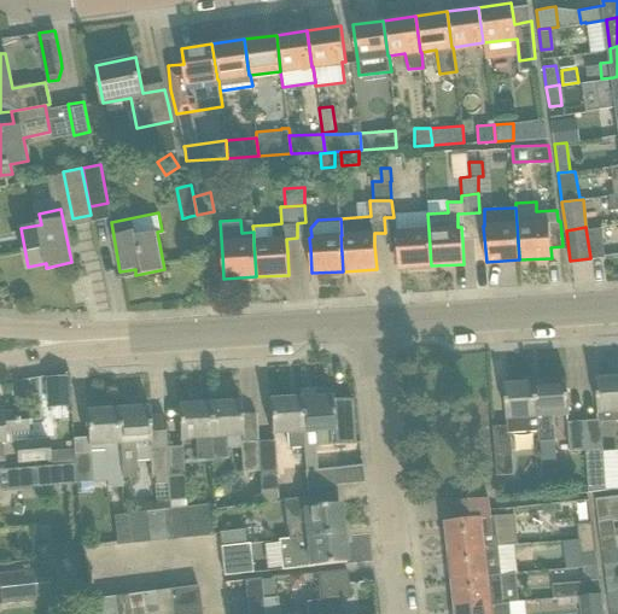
[(431,265),(429,229),(396,231),(398,268),(431,265)]
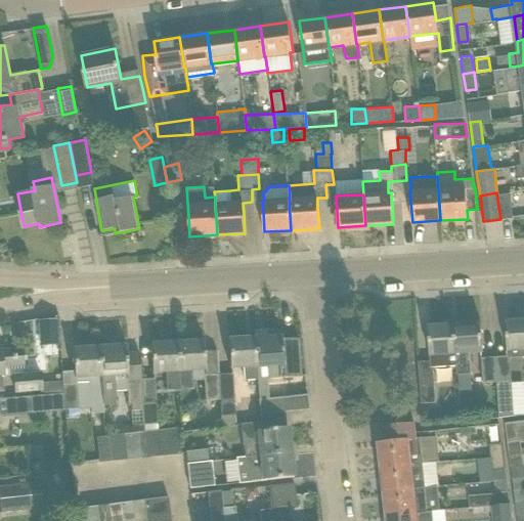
[(522,356),(523,355),(523,318),(506,320),(507,348),(522,347),(522,356)]
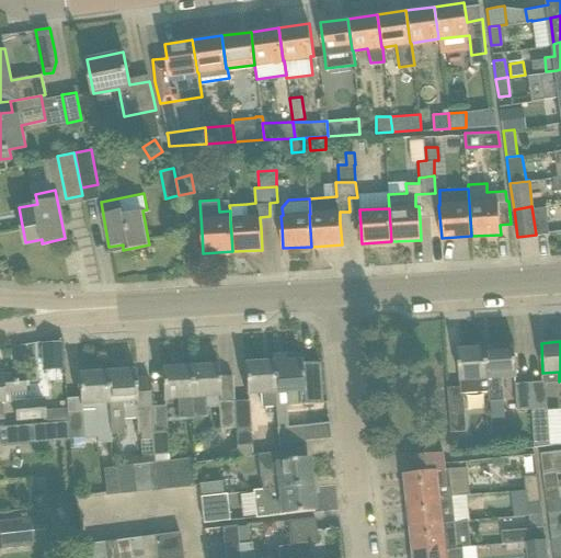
[(515,344),(487,346),(489,389),(490,399),(504,399),(503,375),(516,375),(515,344)]
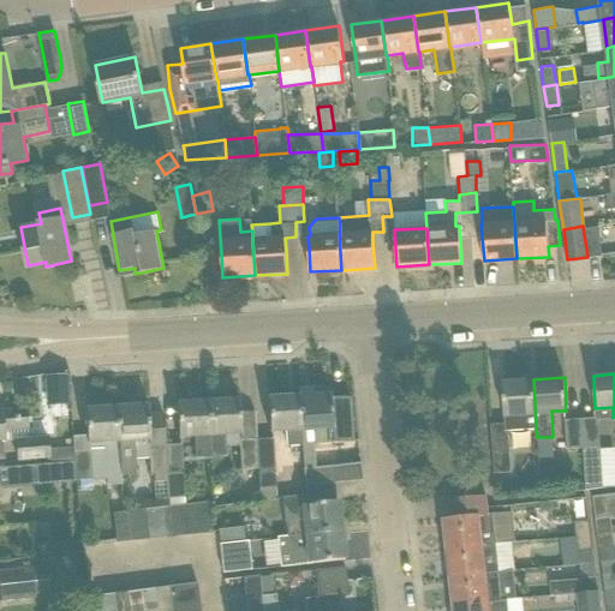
[(536,426),(533,379),(502,382),(505,423),(490,424),(494,472),(508,471),(505,429),(536,426)]
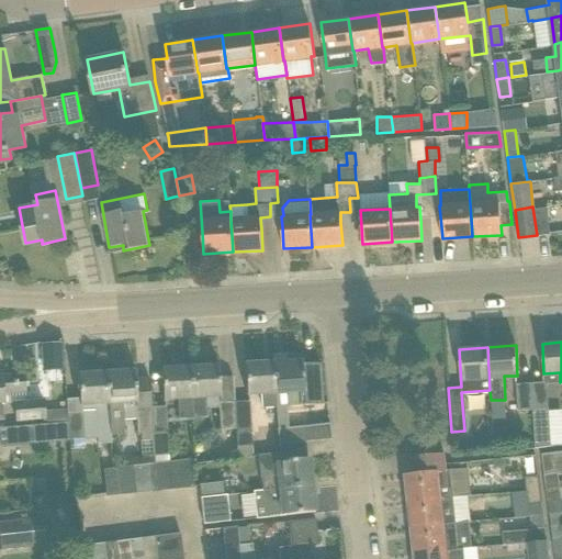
[(287,415),(285,404),(322,402),(318,361),(301,362),(301,353),(272,355),(272,361),(274,391),(276,405),(277,415),(287,415)]
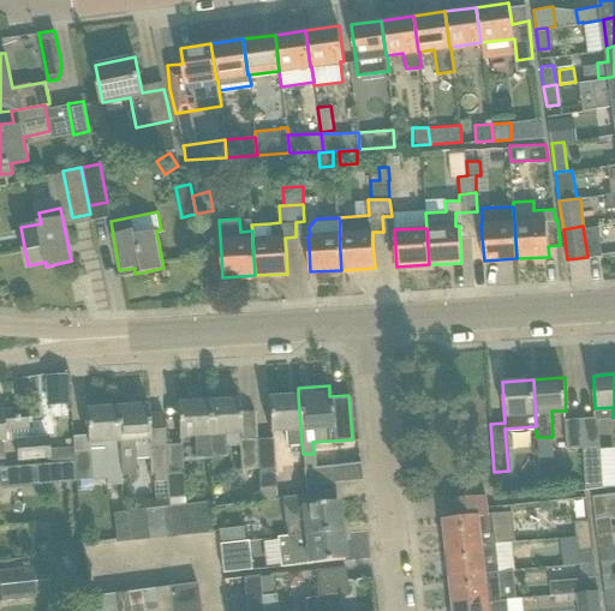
[(300,427),(298,395),(267,396),(269,430),(284,429),(285,444),(302,443),(300,427)]
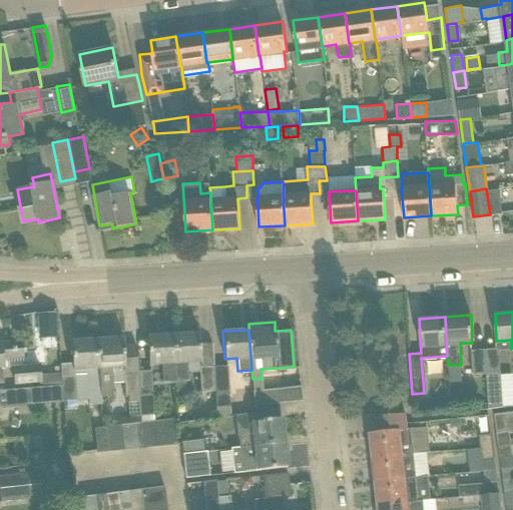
[(200,390),(214,389),(213,366),(211,342),(199,343),(198,333),(172,334),(175,380),(188,379),(187,361),(200,361),(200,367),(198,367),(200,390)]
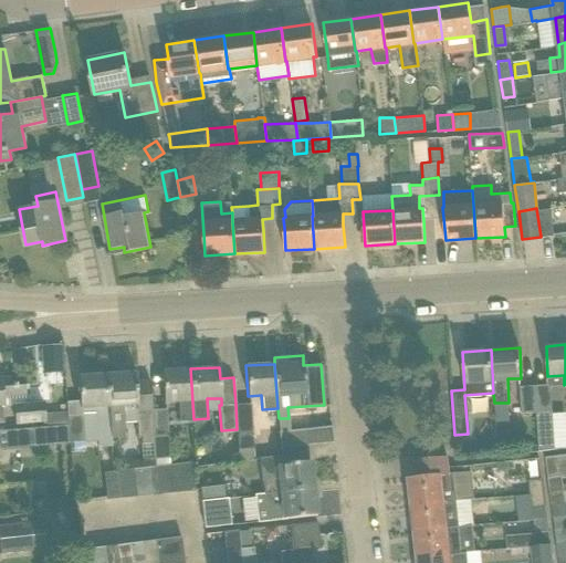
[(180,419),(194,419),(190,368),(161,371),(164,402),(179,400),(180,419)]
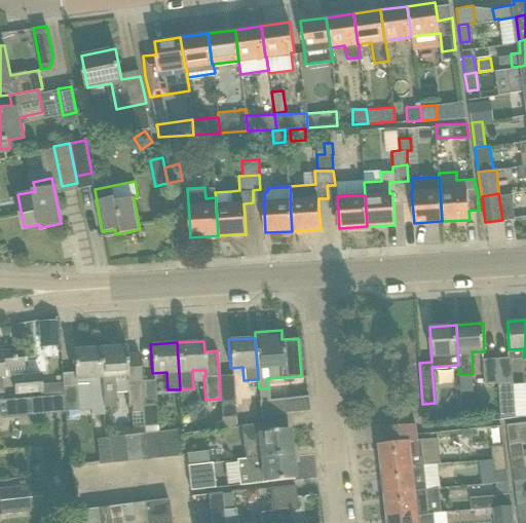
[(142,405),(140,380),(141,380),(139,356),(126,357),(125,345),(99,347),(103,405),(104,405),(116,404),(115,390),(126,390),(127,405),(130,405),(130,410),(142,410),(142,405)]
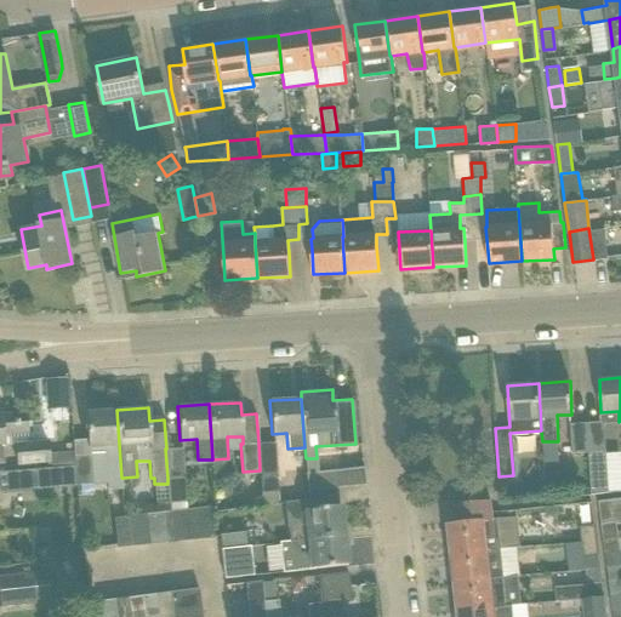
[(123,481),(123,478),(121,478),(117,410),(85,412),(87,446),(103,445),(106,483),(123,481)]
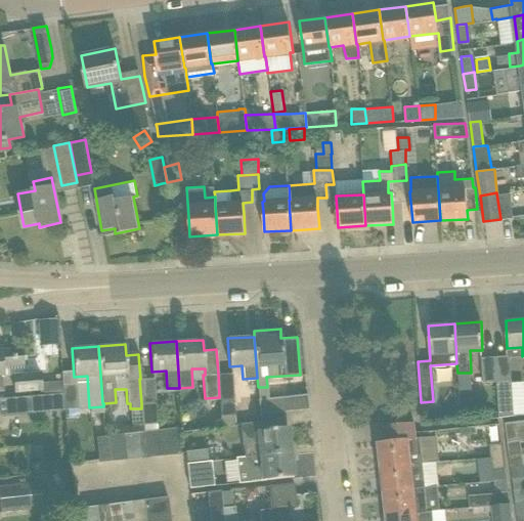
[(0,375),(2,375),(2,364),(23,363),(20,348),(0,349),(0,389),(1,390),(0,381),(0,375)]
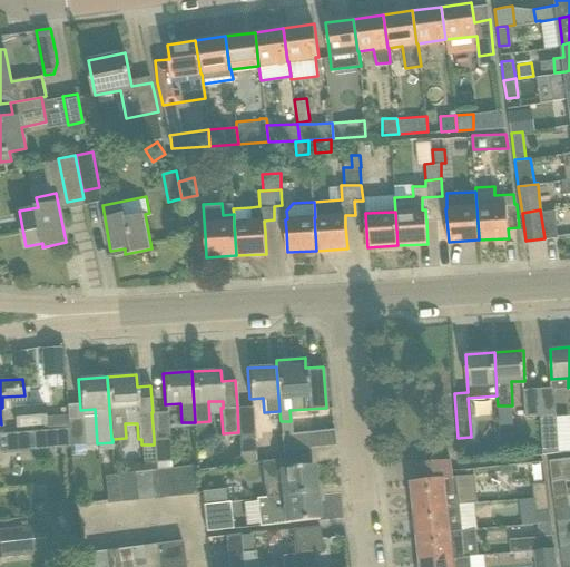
[(541,413),(539,387),(523,388),(526,414),(539,413),(541,413)]
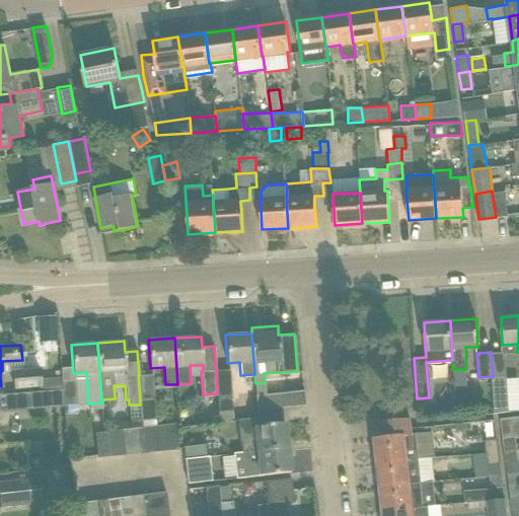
[(13,370),(14,386),(41,384),(39,368),(13,370)]
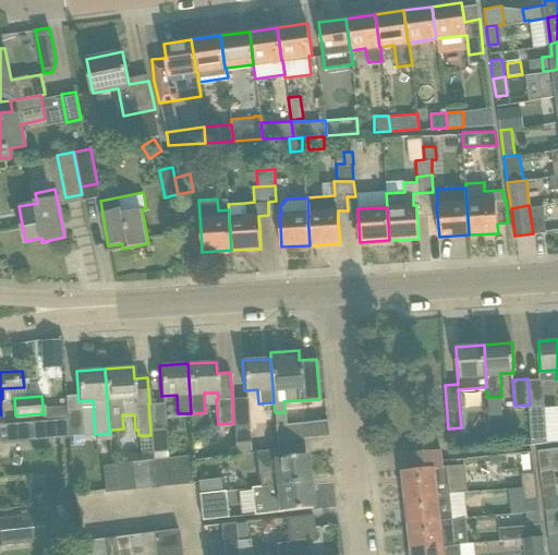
[(232,398),(233,423),(235,451),(250,450),(245,397),(232,398)]
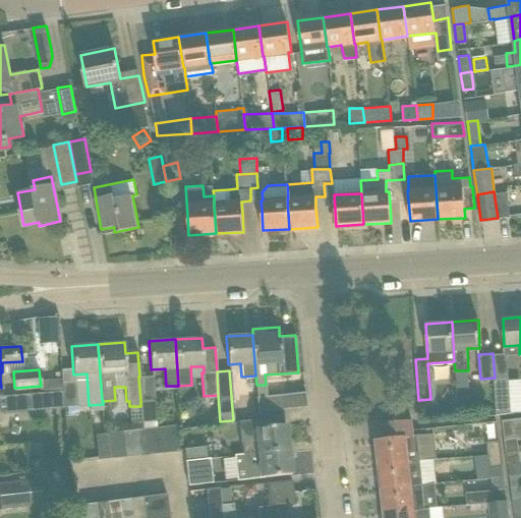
[(140,401),(140,406),(141,421),(154,420),(152,376),(139,377),(138,377),(140,401)]
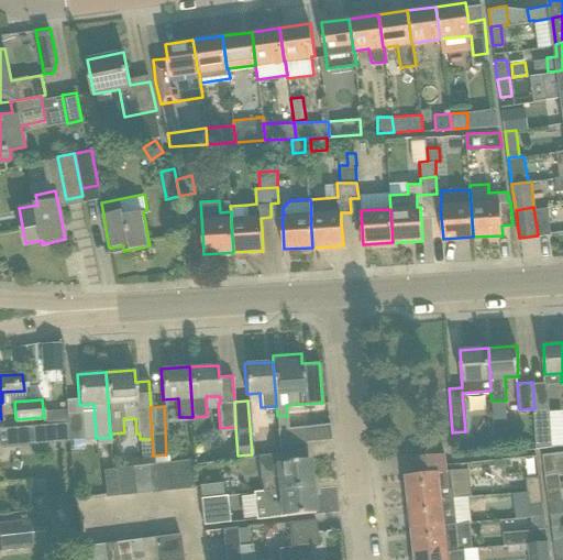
[(532,408),(534,448),(551,446),(549,407),(534,408),(532,408)]
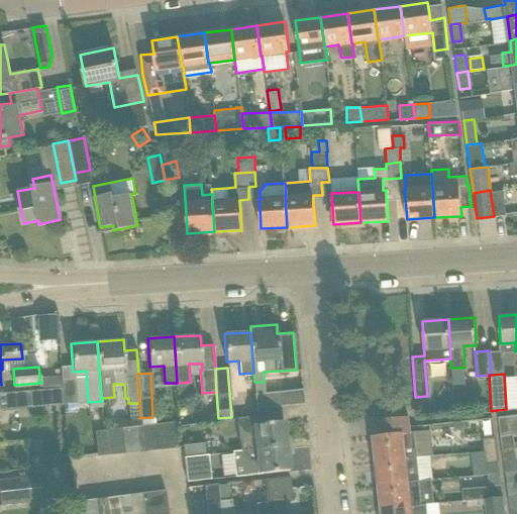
[(41,376),(42,387),(63,385),(63,378),(61,378),(61,375),(41,376)]
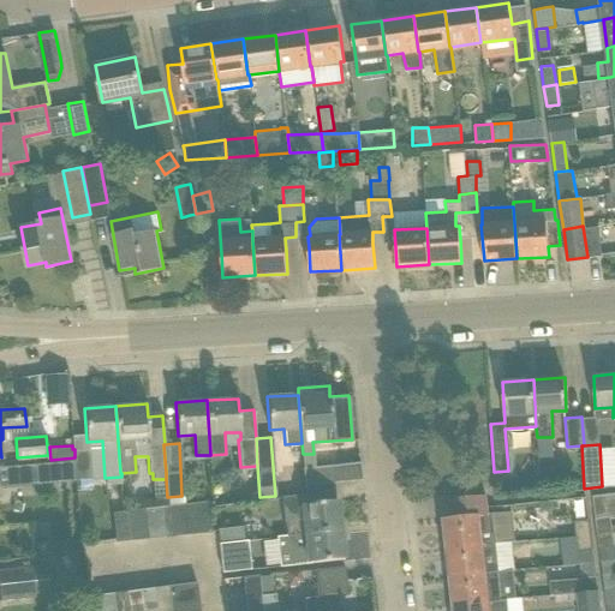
[(90,449),(75,449),(75,457),(76,478),(91,478),(90,449)]
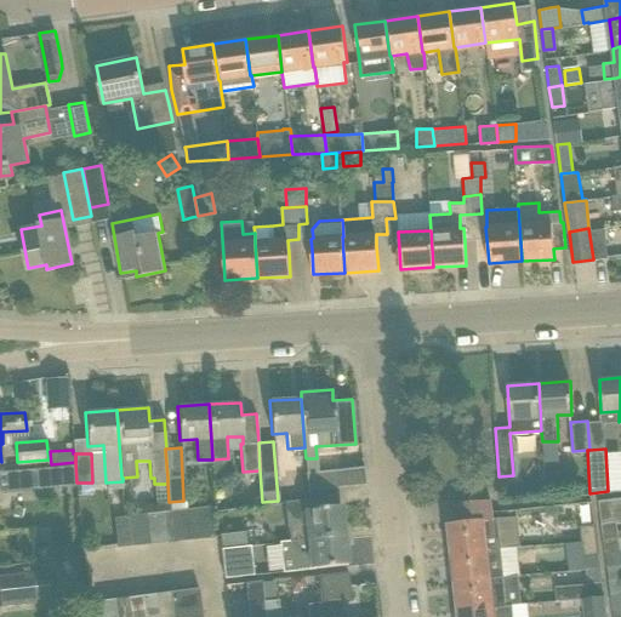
[(450,456),(450,476),(468,475),(468,456),(450,456)]
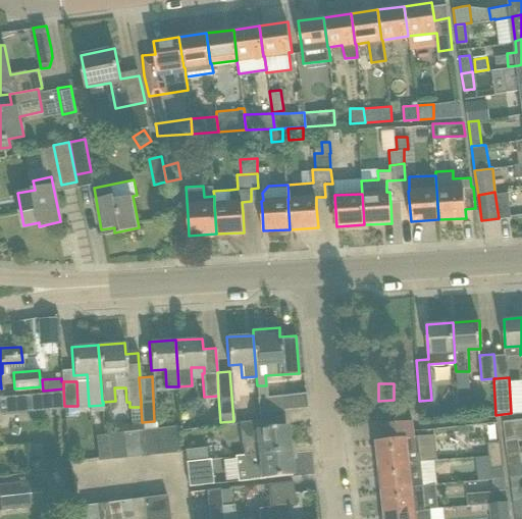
[(63,388),(43,391),(18,392),(19,406),(62,404),(62,406),(64,406),(63,388)]
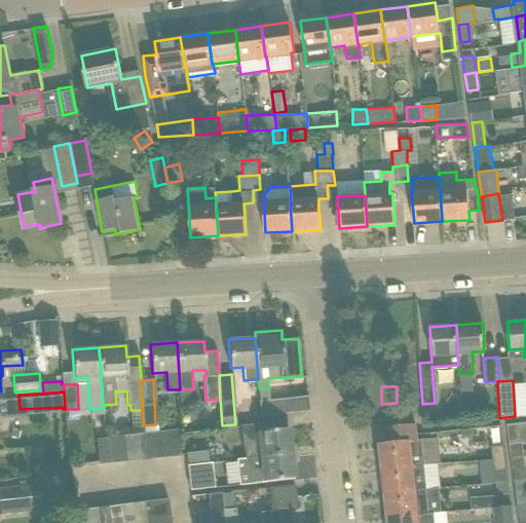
[(260,400),(261,412),(285,411),(284,398),(260,400)]
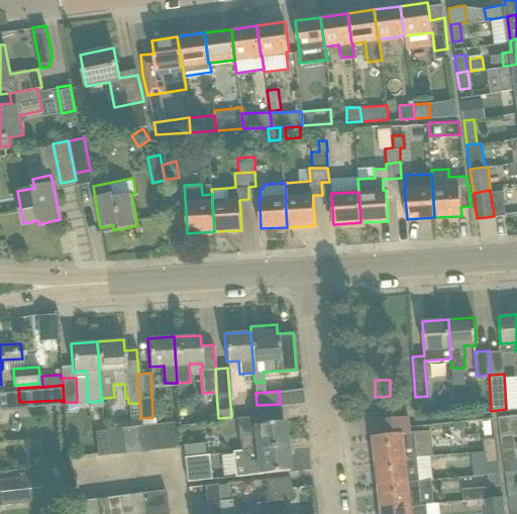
[(280,404),(256,405),(257,419),(281,416),(280,404)]
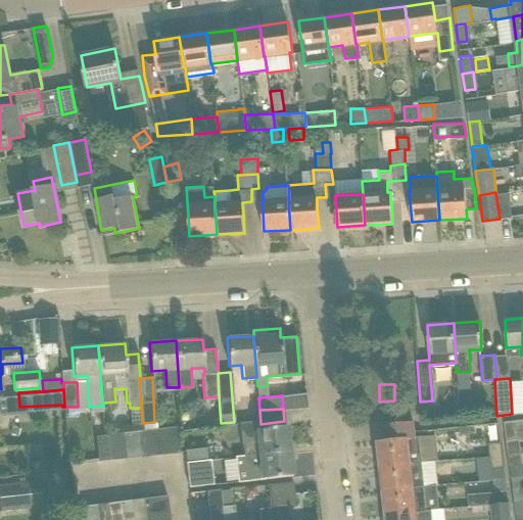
[(522,418),(504,421),(508,453),(520,451),(518,439),(522,438),(522,418)]
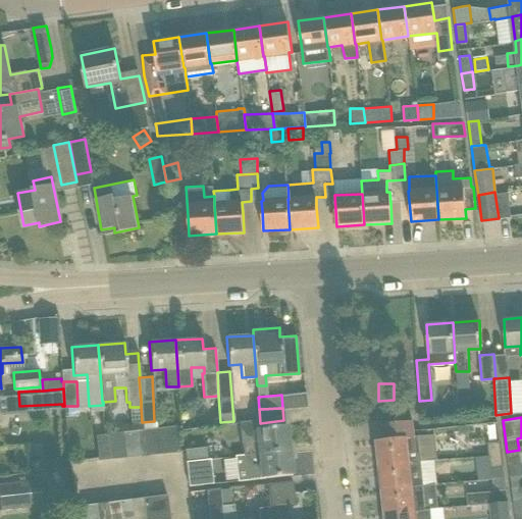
[(378,464),(420,460),(437,458),(434,433),(414,435),(412,419),(380,423),(382,438),(376,439),(378,464)]
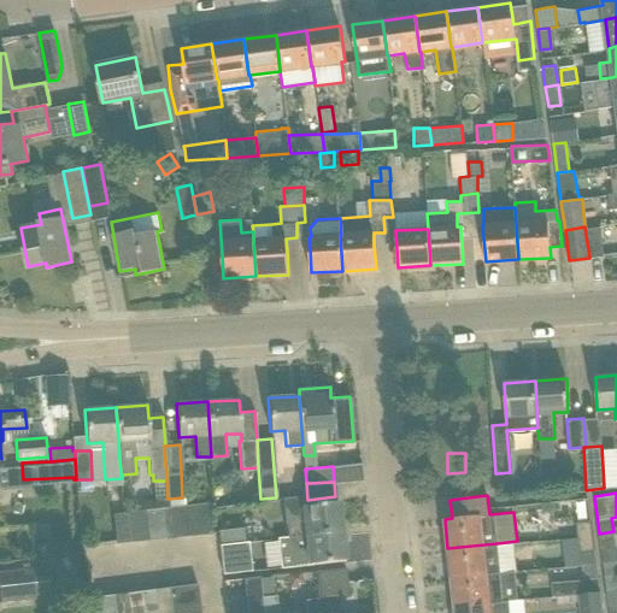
[(209,501),(191,504),(194,532),(212,531),(209,501)]
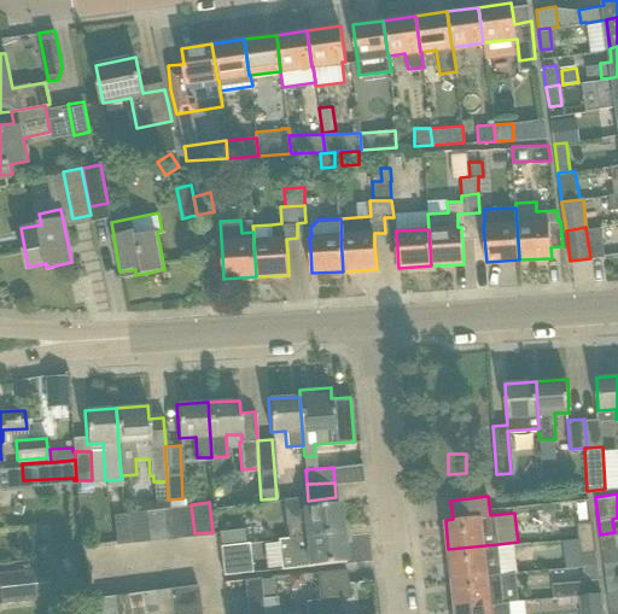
[(285,521),(287,537),(342,531),(338,502),(303,506),(304,519),(285,521)]
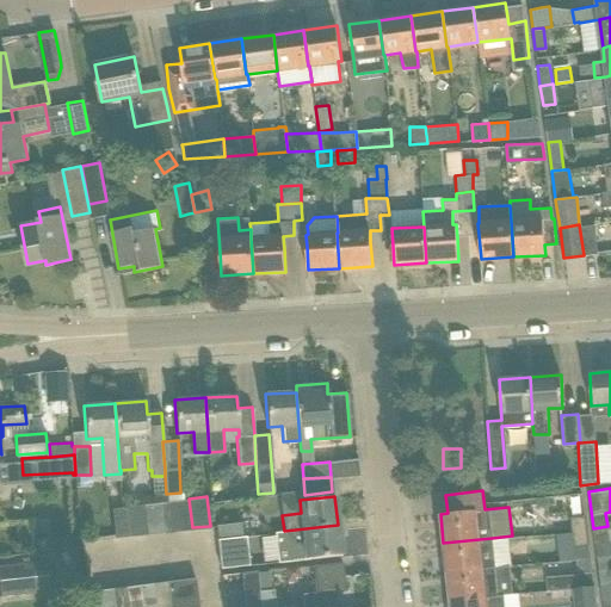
[(189,499),(174,500),(177,530),(192,527),(189,499)]
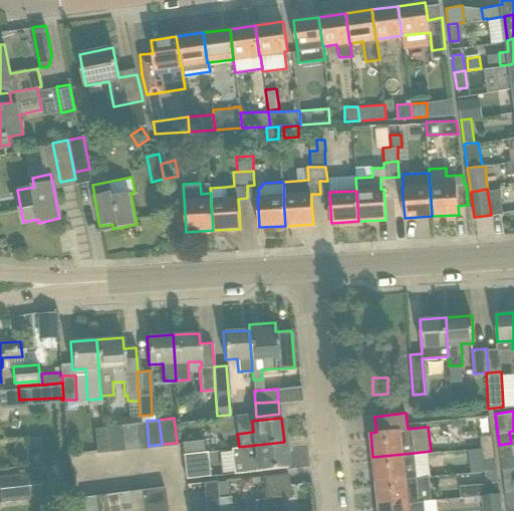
[(147,421),(134,422),(137,447),(149,446),(147,421)]
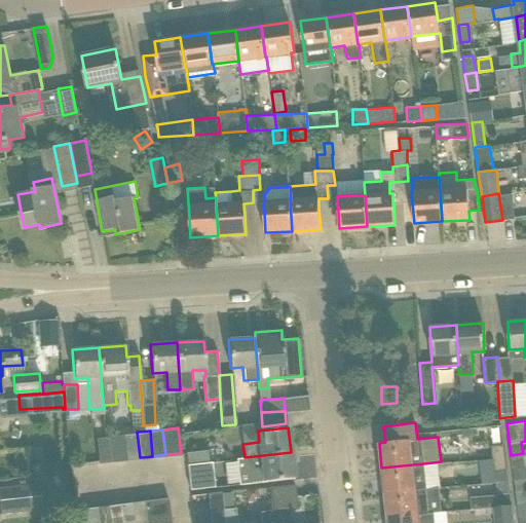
[(137,432),(122,434),(125,458),(140,457),(137,432)]
